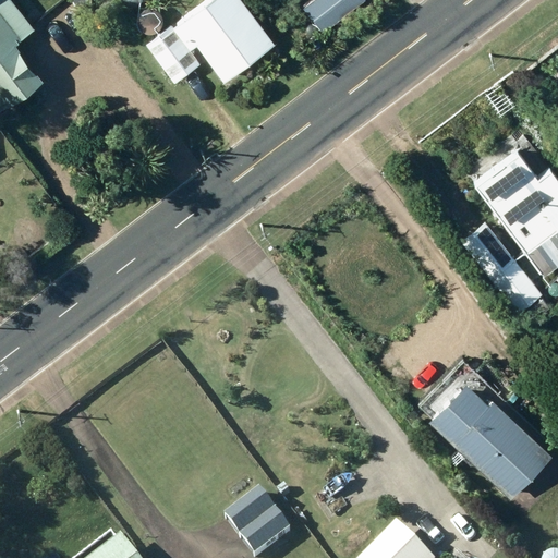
[(0,0),(0,108),(3,113),(40,85),(12,48),(32,33),(5,0),(0,0)]
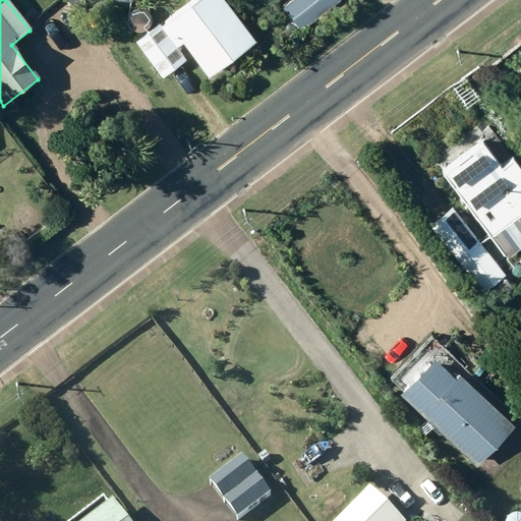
[(134,44),(161,80),(186,61),(177,50),(182,47),(208,80),(254,45),(221,0),(200,0),(162,30),(159,25),(134,44)]
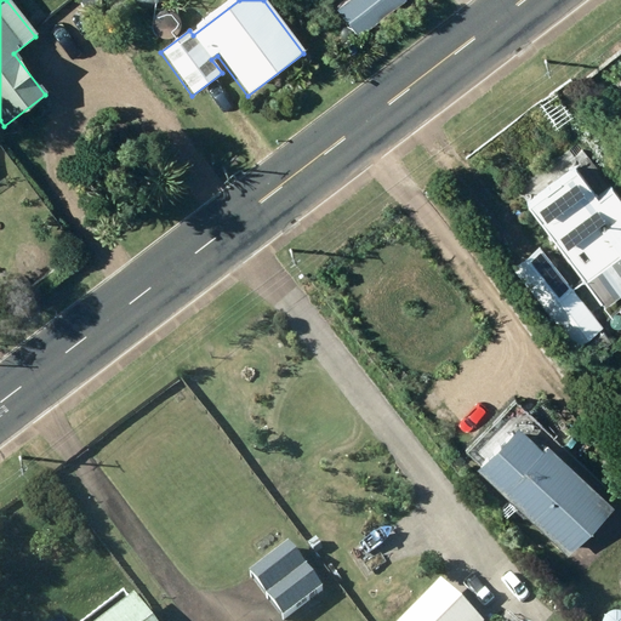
[(46,39),(63,57),(80,41),(64,23),(46,39)]
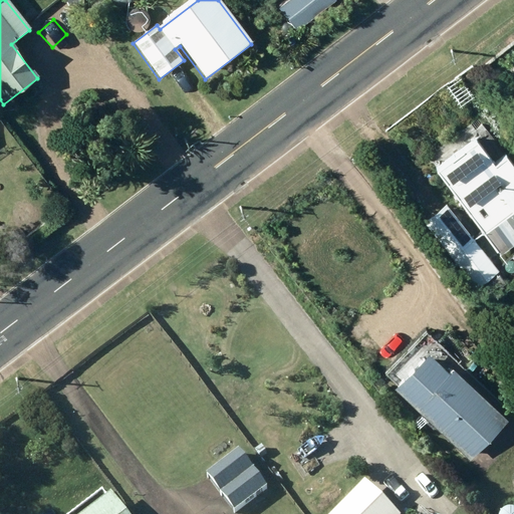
[(437,176),(483,237),(513,213),(513,210),(502,195),(513,185),(513,170),(507,161),(494,171),(476,146),(437,176)]
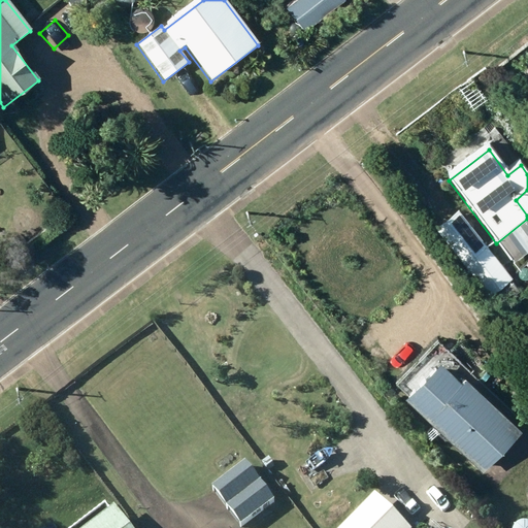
[(464,268),(489,297),(512,278),(487,250),(464,268)]
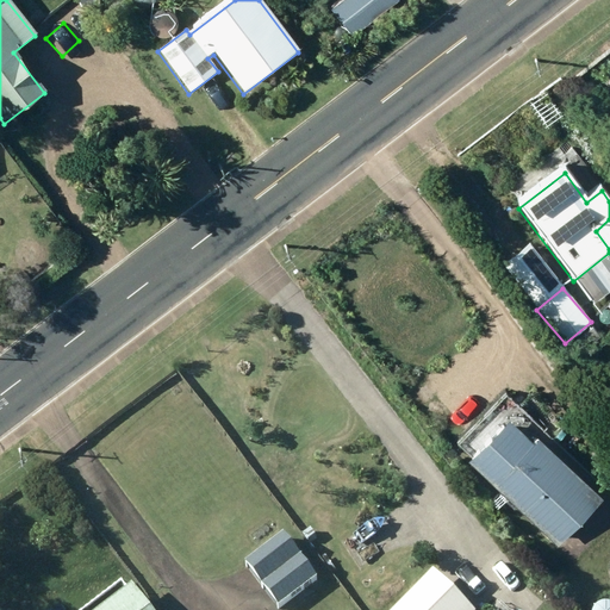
[(468,465),(558,549),(603,502),(539,441),(534,446),(509,422),(468,465)]
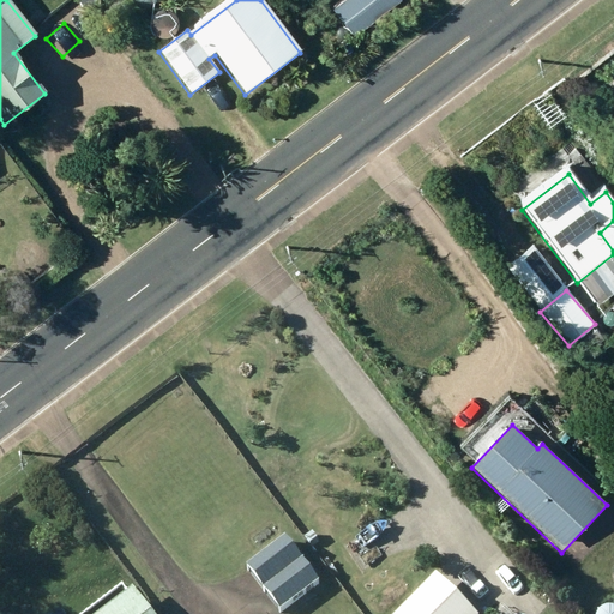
[(247,578),(275,613),(289,613),(319,590),(286,548),(247,578)]
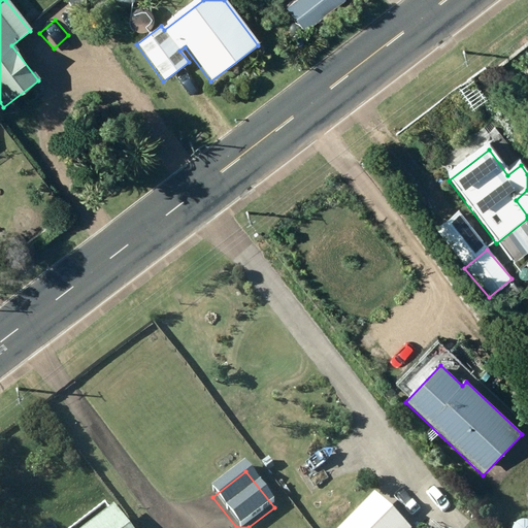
[(399,527),(374,504),(351,527),(399,527)]
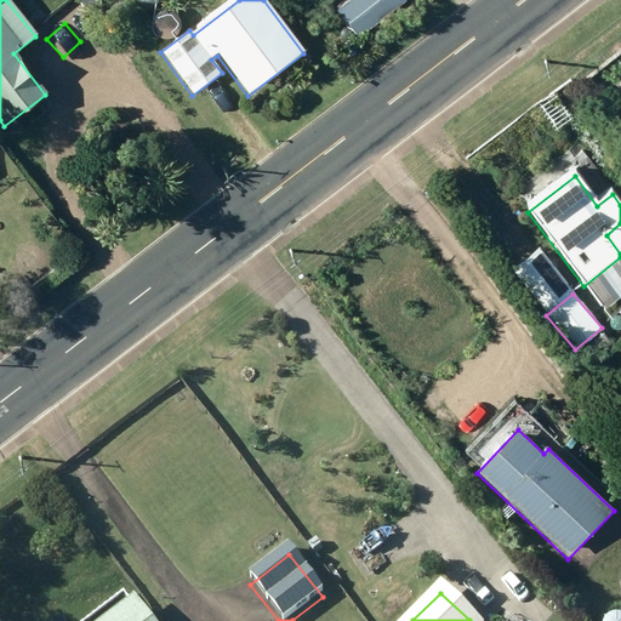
[(142,620),(134,609),(118,620),(142,620)]
